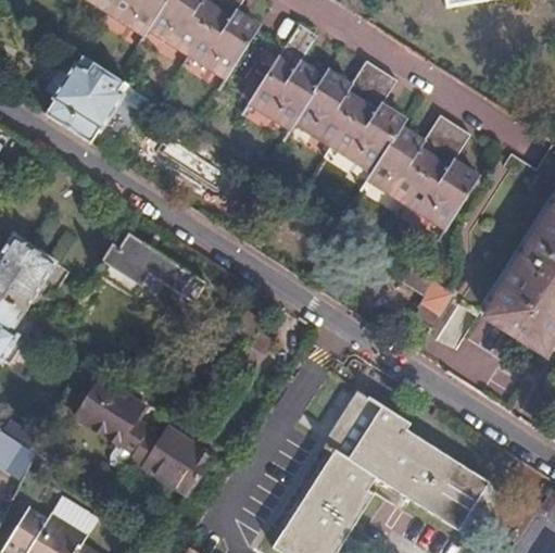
[(92,0),(144,34),(147,30),(219,76),(252,24),(236,14),(229,23),(224,19),(235,0),(92,0)]
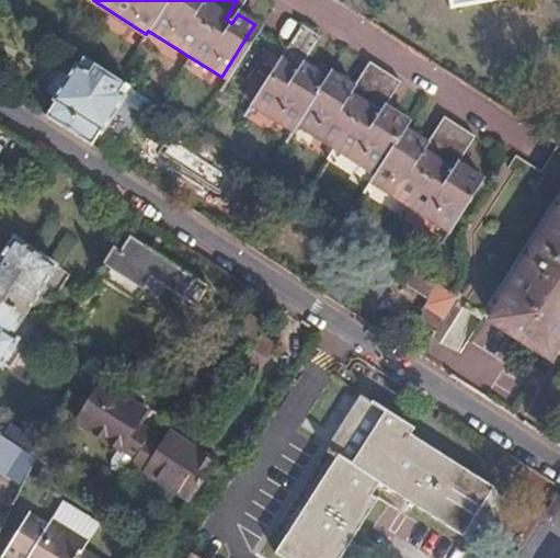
[(317,34),(300,23),(250,103),(293,131),(296,125),(364,167),(360,172),(441,225),(475,173),(459,163),(453,172),(445,166),(467,131),(437,111),(414,147),(407,141),(413,132),(401,124),(404,120),(386,106),(380,115),(374,111),(397,76),(367,57),(344,93),(336,88),(342,79),(327,69),(322,75),(308,65),(301,75),(295,70),(317,34)]
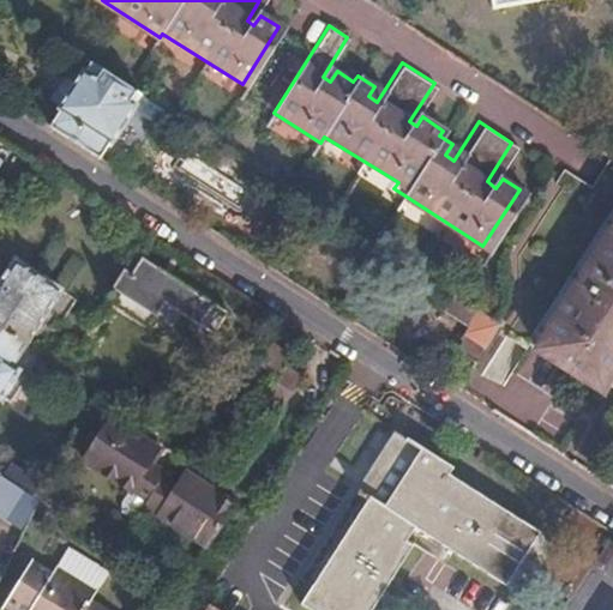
[(112,144),(137,107),(136,102),(142,92),(92,60),(85,71),(84,70),(58,109),(60,110),(50,125),(101,157),(109,143),(112,144)]
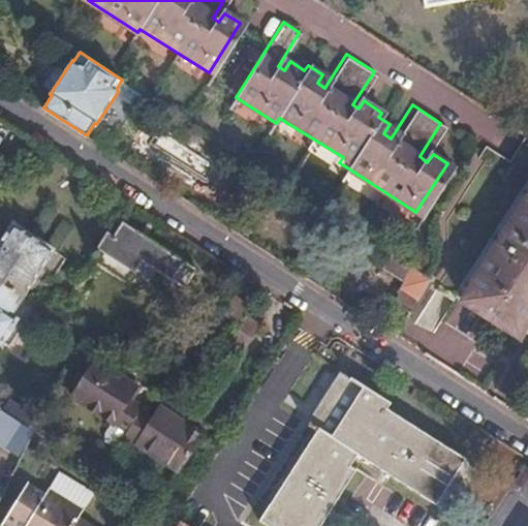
[(140,90),(122,80),(117,88),(118,92),(119,94),(127,100),(134,99),(140,90)]
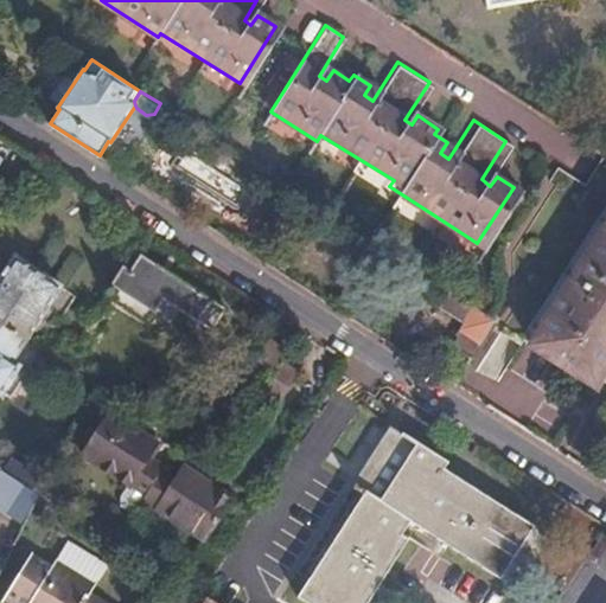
[(605,367),(605,229),(534,346),(595,385),(605,367)]
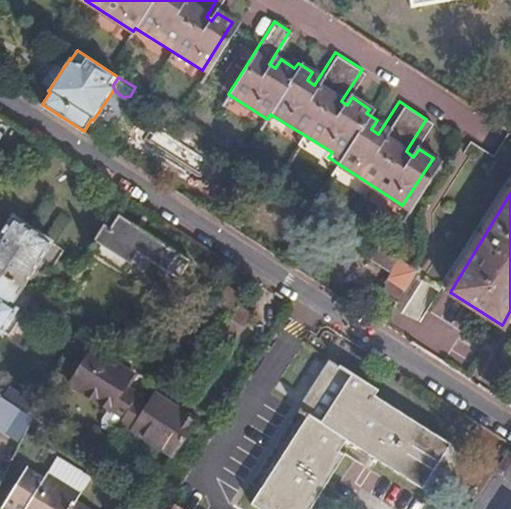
[(118,213),(109,227),(117,232),(126,218),(118,213)]
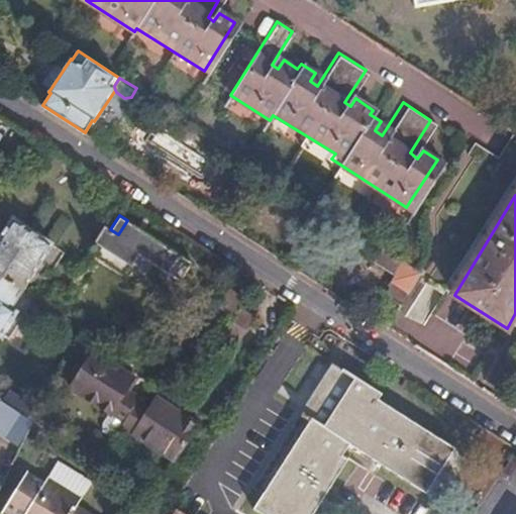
[(21,288),(22,289),(53,243),(12,216),(0,234),(0,275),(17,285),(21,288)]
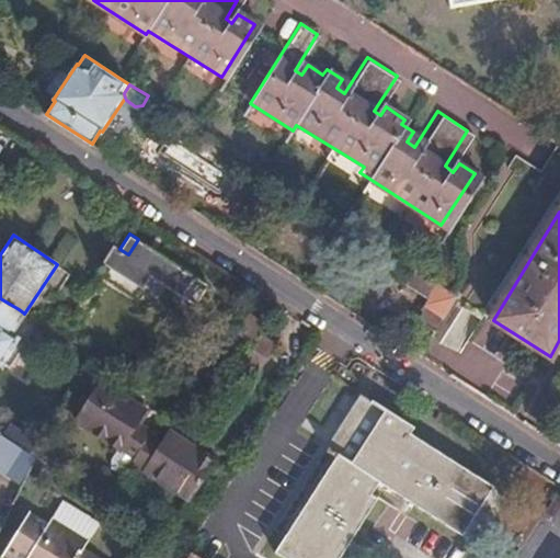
[(112,270),(105,280),(123,291),(128,284),(141,294),(145,289),(158,297),(166,285),(196,305),(208,285),(169,259),(163,266),(145,253),(150,247),(138,239),(128,254),(120,249),(114,246),(103,264),(112,270)]
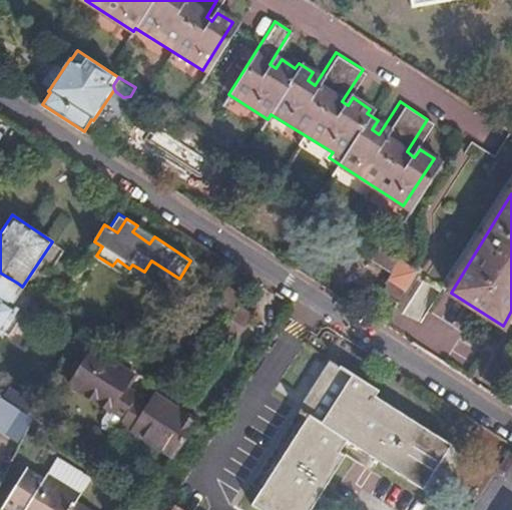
[(154,236),(137,225),(132,231),(149,243),(154,236)]
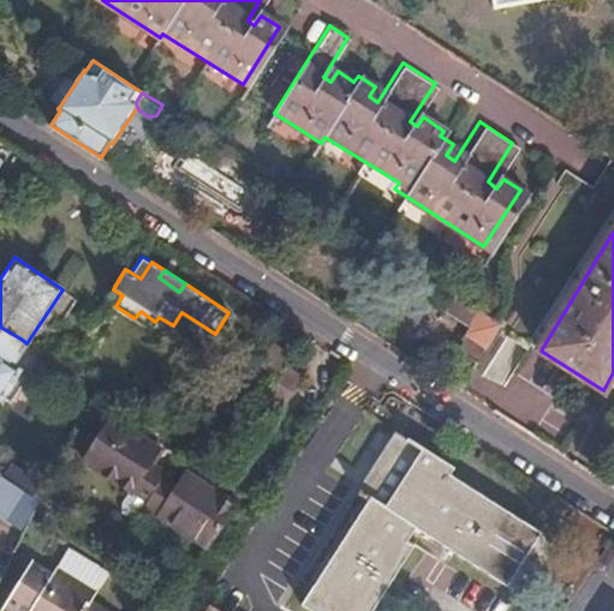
[(462,343),(481,355),(502,323),(457,293),(448,305),(472,322),(466,333),(466,336),(462,343)]
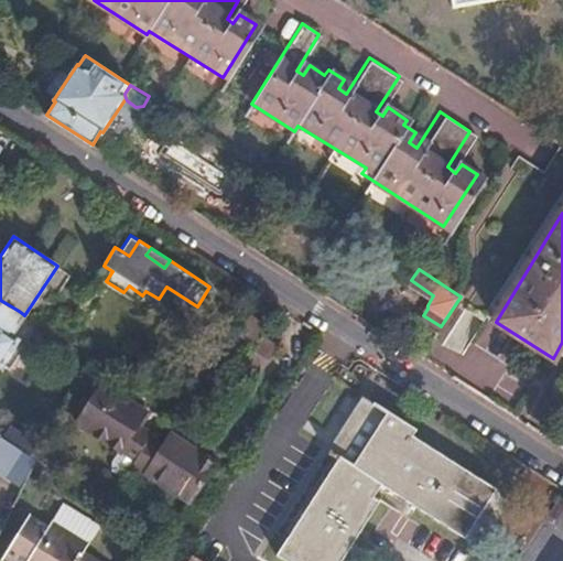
[(129,286),(123,292),(139,302),(142,295),(129,286)]
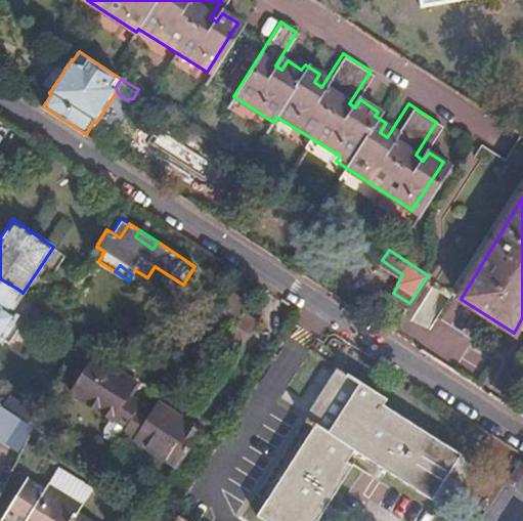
[(11,310),(23,293),(22,292),(17,289),(0,278),(0,340),(1,340),(1,338),(9,343),(23,320),(17,316),(18,315),(11,310)]
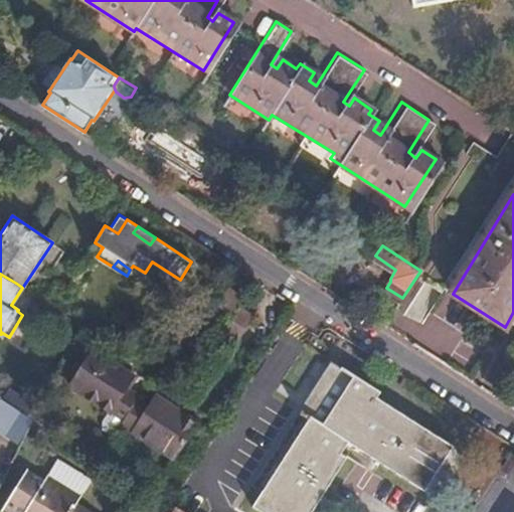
[(233,314),(223,329),(238,338),(252,315),(238,306),(233,314)]
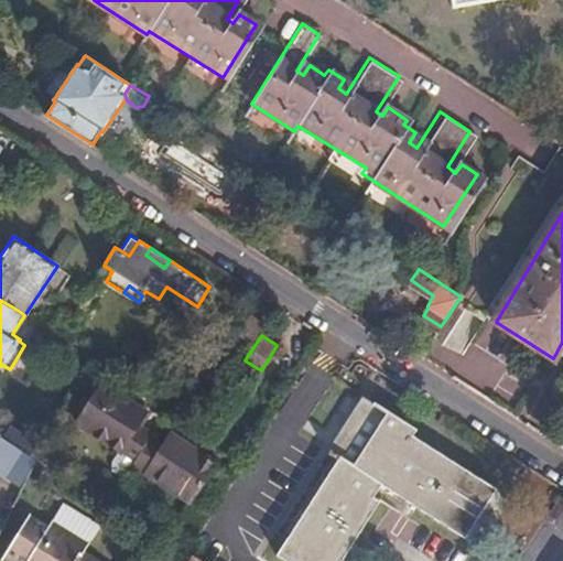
[(143,409),(100,380),(73,421),(131,460),(129,463),(185,498),(212,459),(168,431),(160,443),(145,433),(149,429),(137,420),(143,409)]
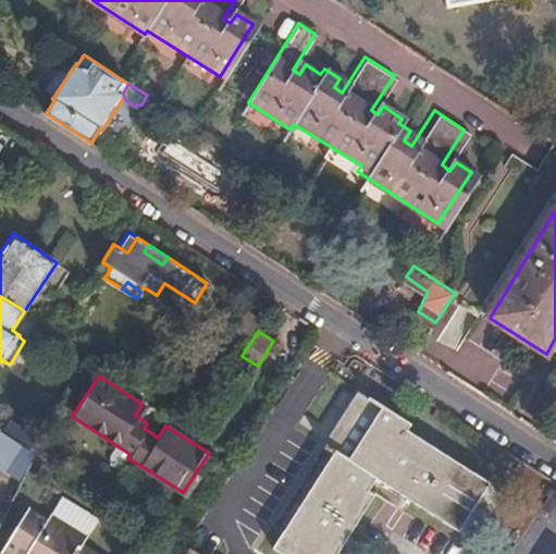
[(333,454),(274,545),(287,553),(334,553),(374,493),(369,489),(377,479),(459,532),(491,484),(407,431),(410,426),(370,398),(336,450),(328,444),(323,448),(333,454)]
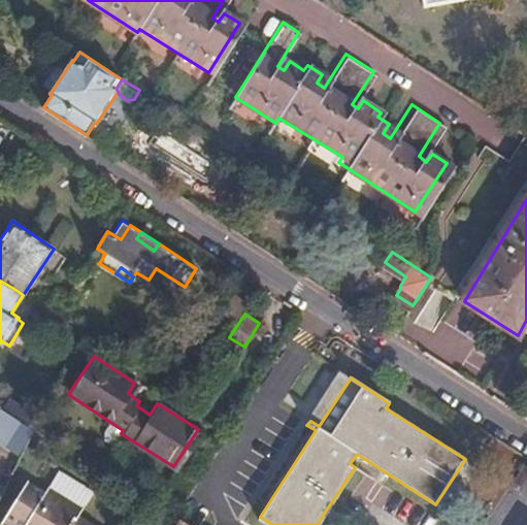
[(28,423),(35,427),(50,436),(56,426),(34,413),(28,423)]
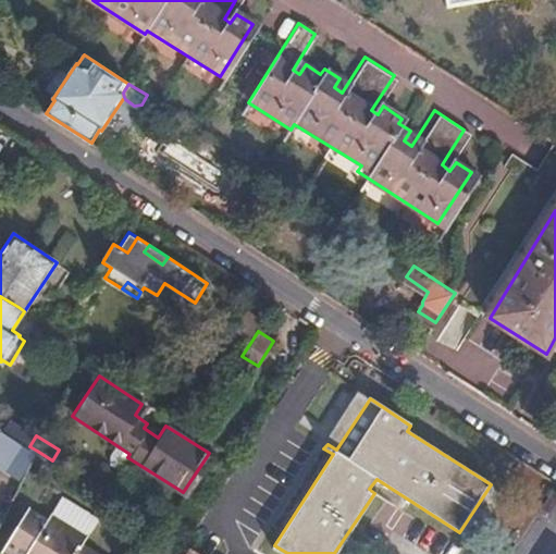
[(381,495),(368,520),(386,530),(399,505),(381,495)]
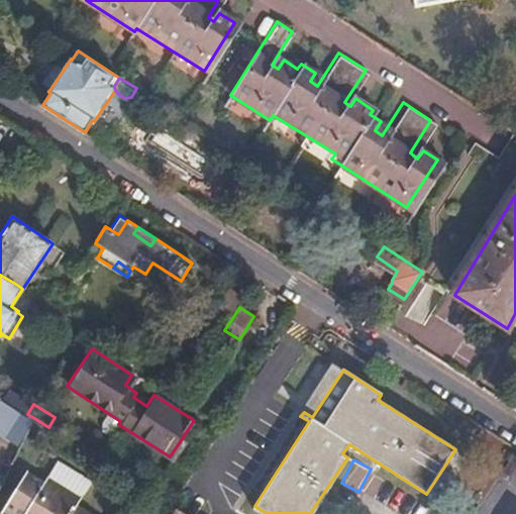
[(26,472),(1,510),(6,513),(88,513),(76,505),(80,499),(45,475),(41,482),(26,472)]
